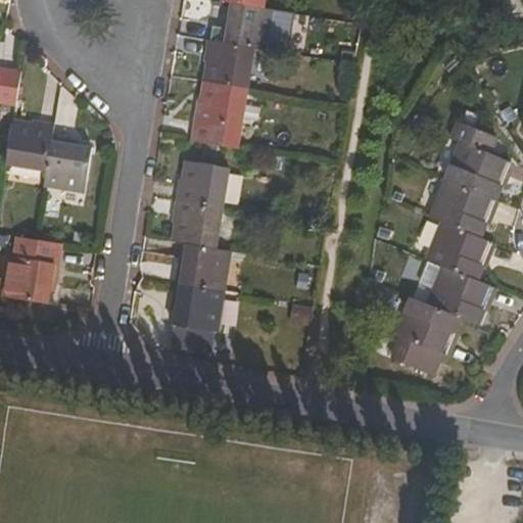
[(222,0),(222,2),(232,3),(266,9),(267,0),(222,0)]
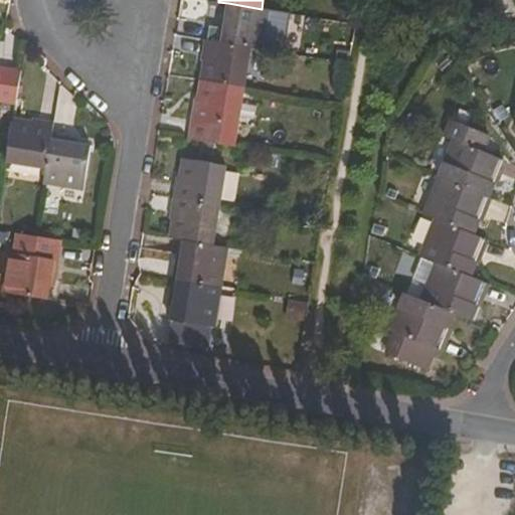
[(224,23),(221,23),(218,43),(251,49),(267,51),(273,11),(262,9),(228,3),(224,23)]
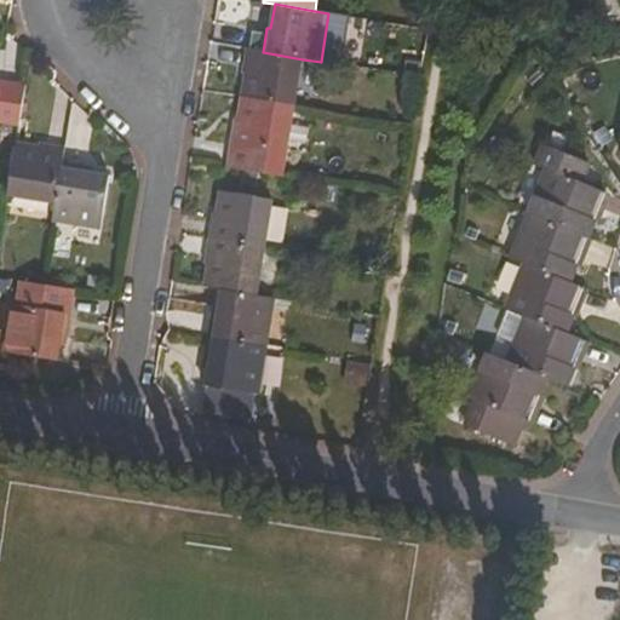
[(263,52),(246,50),(242,74),(247,74),(244,98),(296,107),(303,59),(263,52)]
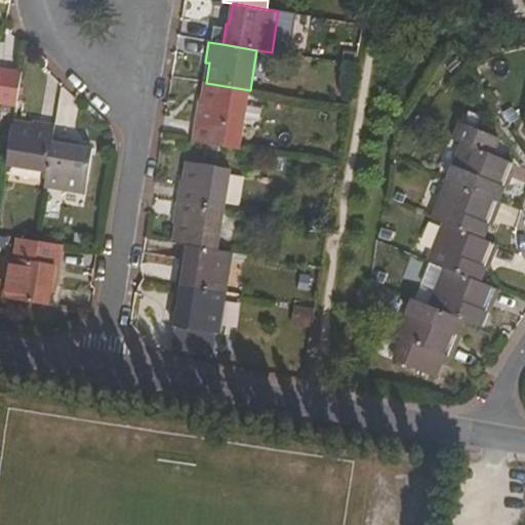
[(0,105),(15,108),(22,71),(0,67),(0,105)]
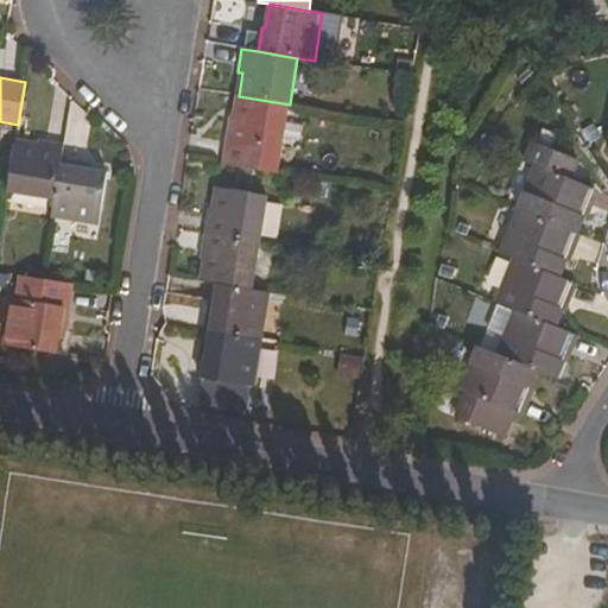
[(234,120),(230,120),(223,165),(278,173),(290,105),(239,96),(234,120)]
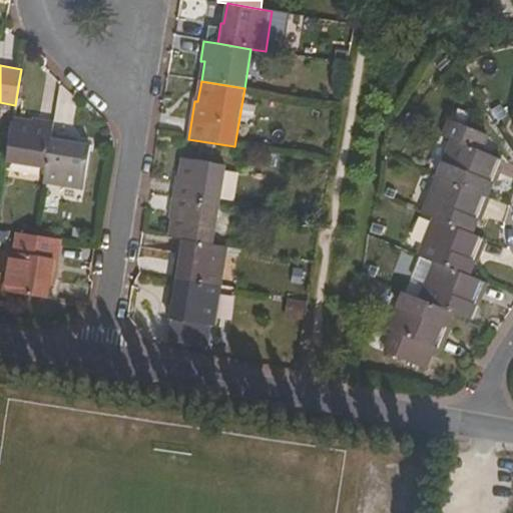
[(13,119),(6,162),(45,168),(51,136),(53,121),(33,118),(33,122),(13,119)]
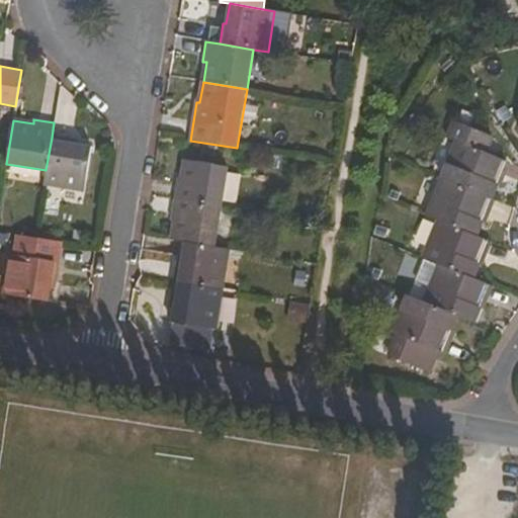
[(489,154),(496,138),(453,120),(446,138),(456,142),(441,179),(491,198),(506,161),(489,154)]
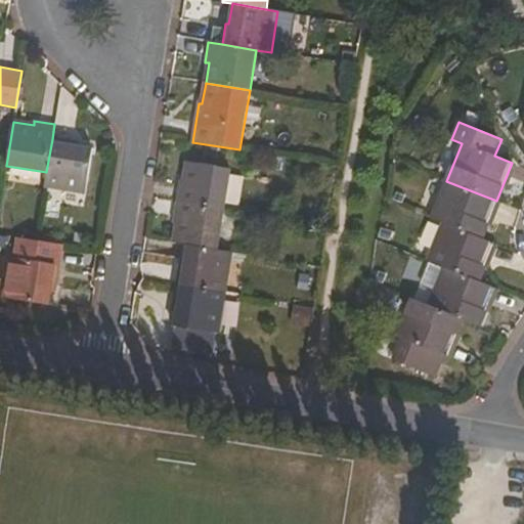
[(44,186),(85,193),(92,149),(72,146),(73,142),(52,139),(46,172),(44,186)]
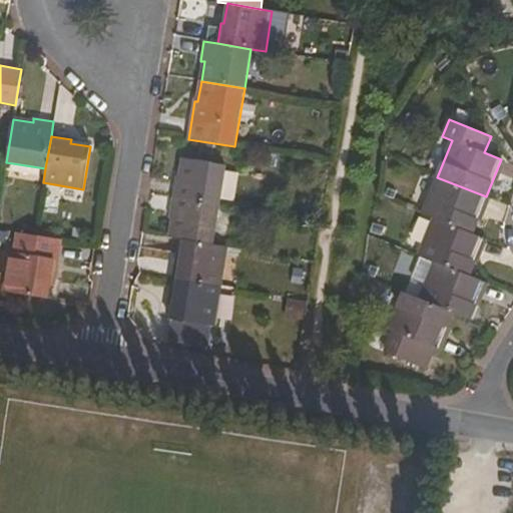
[(172,198),(219,206),(226,165),(184,158),(180,179),(175,178),(172,198)]
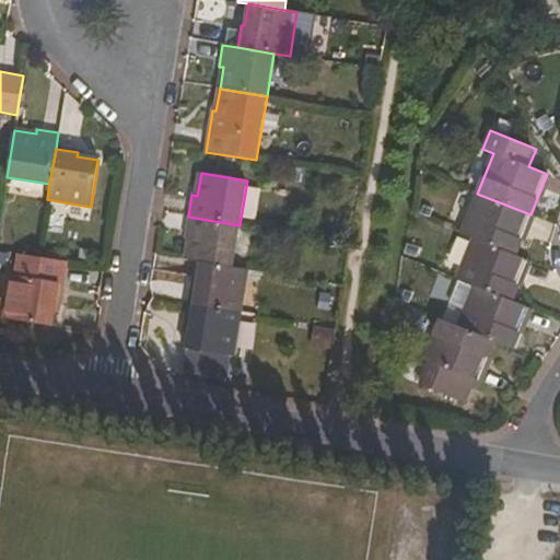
[(475,240),(514,255),(531,214),(477,194),(461,234),(475,240)]
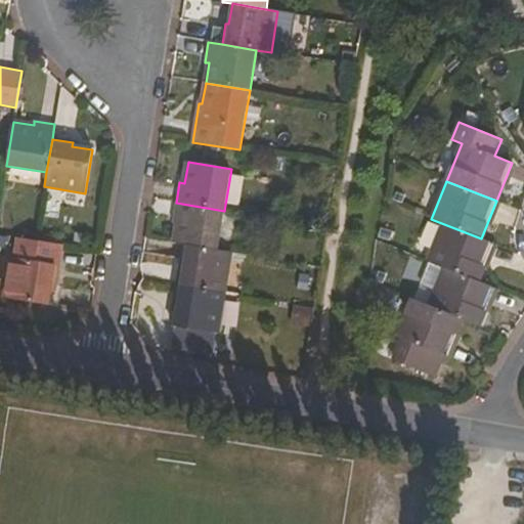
[(173,224),(177,224),(174,243),(187,245),(218,250),(224,211),(176,203),(173,224)]
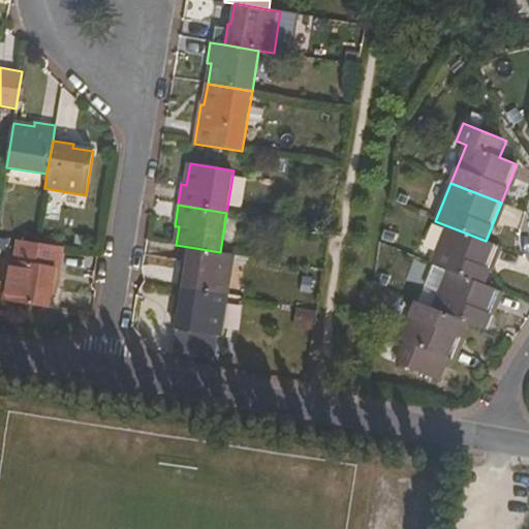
[(450,271),(485,284),(499,246),(486,241),(448,226),(433,263),(450,271)]
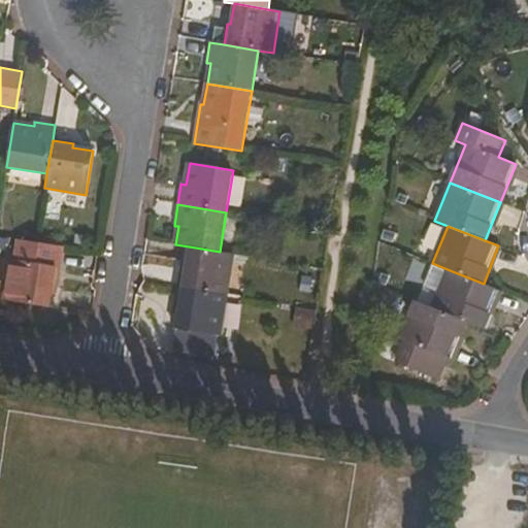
[(5,301),(51,309),(54,289),(59,290),(65,248),(36,242),(15,239),(5,301)]
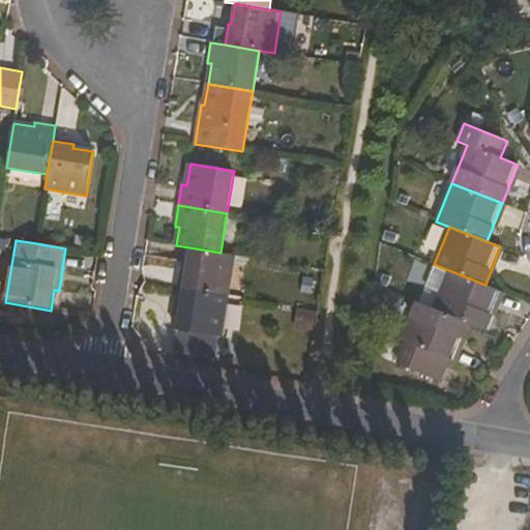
[(221,253),(189,247),(185,269),(181,269),(178,289),(228,296),(235,256),(221,253)]
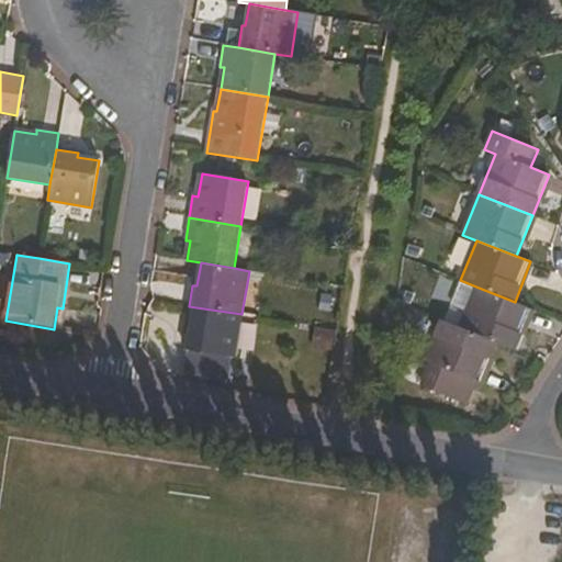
[(515,302),(479,288),(462,329),(497,344),(515,350),(531,308),(515,302)]
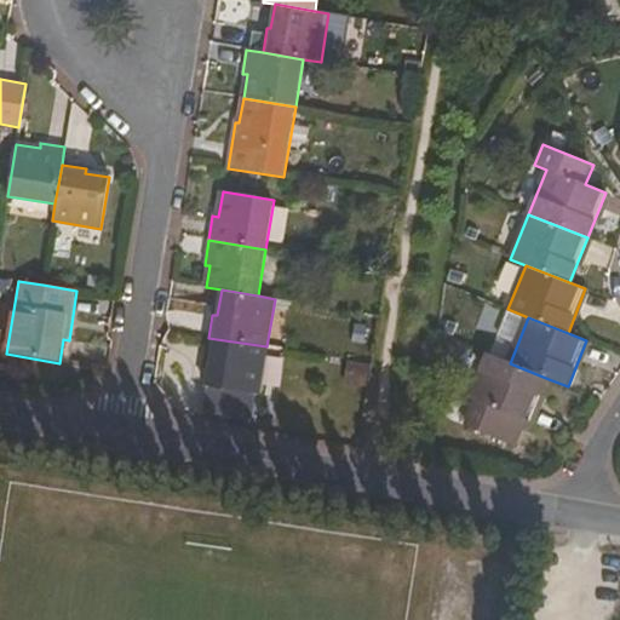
[(267,346),(208,338),(205,361),(210,362),(206,385),(259,395),(267,346)]
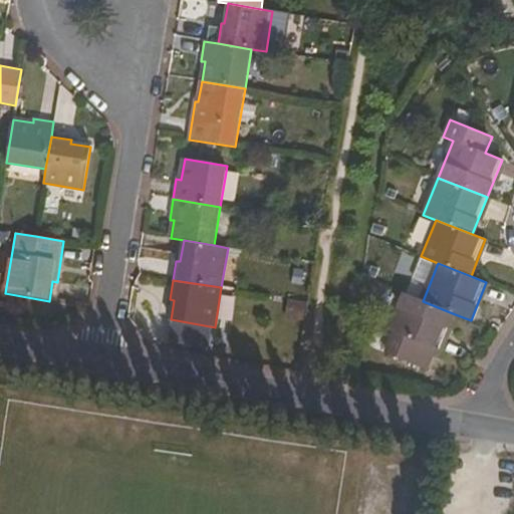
[(433,349),(440,352),(455,314),(423,301),(406,295),(390,332),(394,334),(386,352),(425,368),(433,349)]
